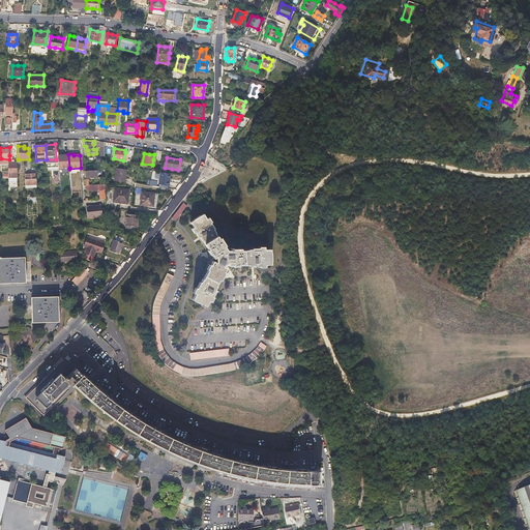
[(19,174),(19,168),(18,162),(9,162),(9,172),(9,174),(19,174)]
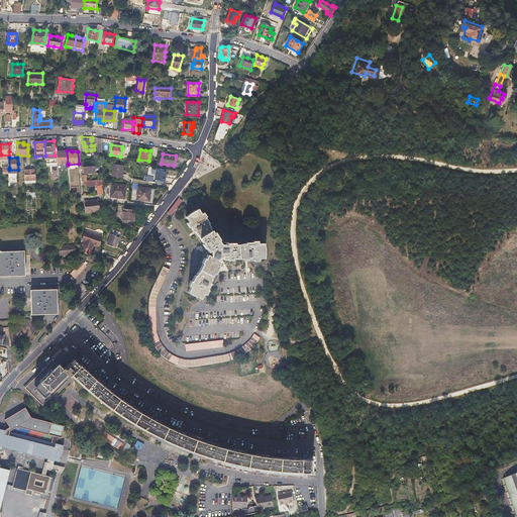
[(95,174),(95,172),(95,170),(96,169),(96,171),(100,171),(100,173),(103,173),(103,166),(84,167),(85,174),(95,174)]
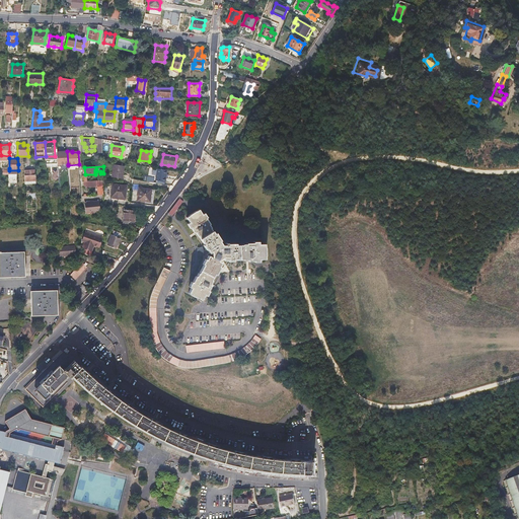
[(124,167),(119,166),(114,166),(112,179),(123,180),(124,167)]
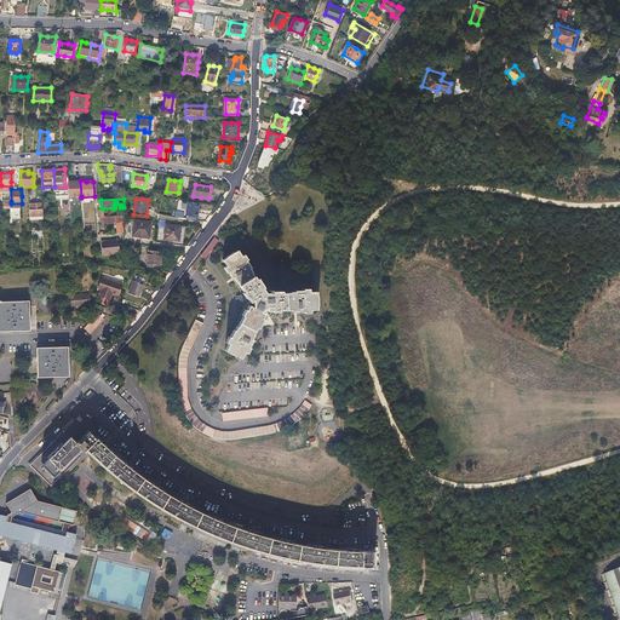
[(189,201),(188,208),(187,216),(197,217),(201,204),(189,201)]
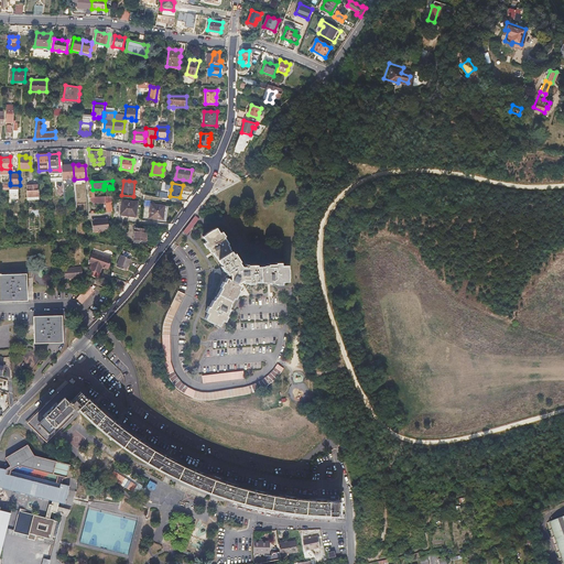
[(39,184),(34,184),(30,185),(30,190),(29,190),(29,196),(41,196),(41,190),(40,190),(39,184)]
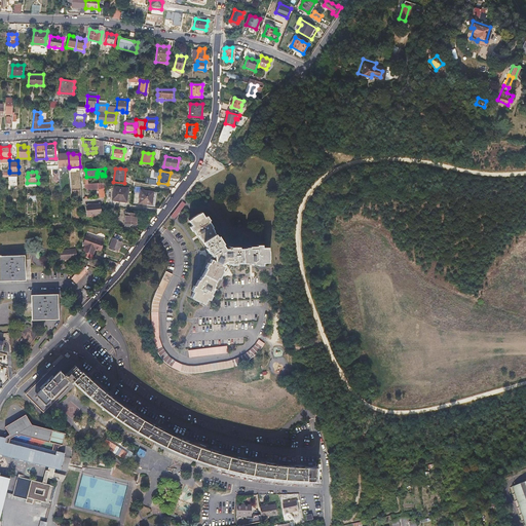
[(85,184),(84,184),(84,189),(99,189),(99,198),(104,198),(103,189),(105,189),(105,184),(88,184),(85,184)]
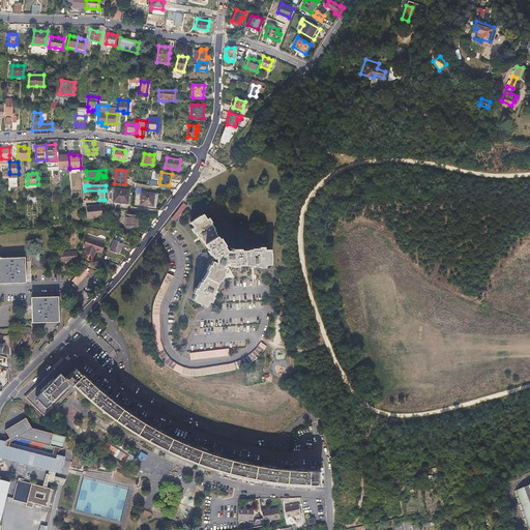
[(142,195),(142,200),(141,204),(153,206),(155,194),(143,193),(143,189),(137,188),(136,195),(142,195)]
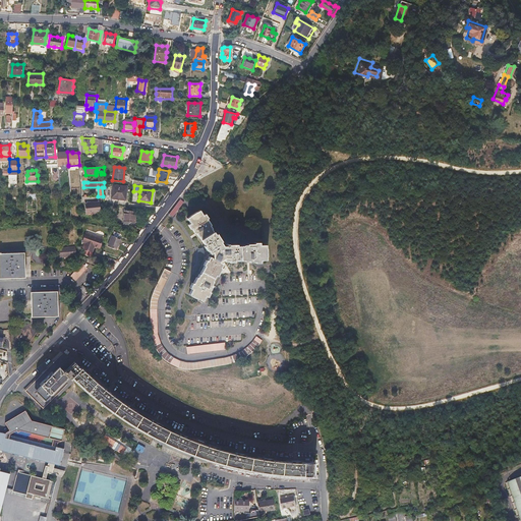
[(125,199),(126,193),(127,188),(113,186),(112,197),(125,199)]
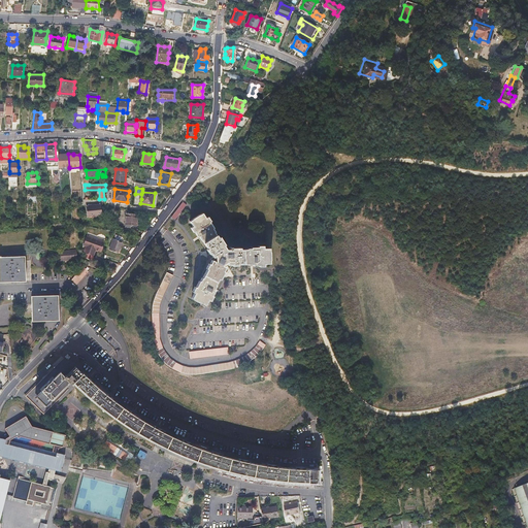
[(102,204),(88,205),(88,217),(102,216),(102,204)]
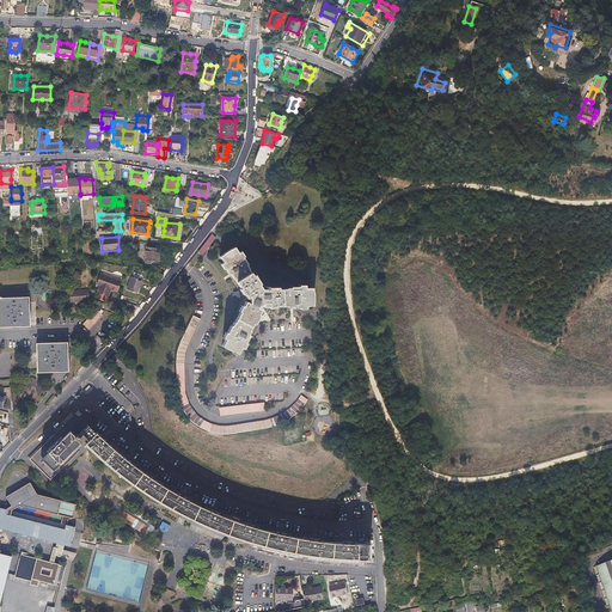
[(222,340),(224,340),(226,341),(222,347),(226,349),(234,354),(236,353),(238,354),(242,347),(245,348),(248,342),(246,342),(249,337),(248,337),(250,332),(249,331),(252,325),(255,325),(259,316),(257,314),(259,310),(261,308),(263,306),(268,306),(268,307),(275,306),(275,304),(285,304),(289,304),(291,304),(291,305),(300,305),(300,307),(305,307),(305,305),(312,305),(312,301),(313,301),(312,292),(311,287),(304,287),(304,283),(298,283),(298,285),(291,285),(291,287),(285,287),(283,288),(276,288),(276,285),(267,285),(267,288),(263,288),(262,289),(258,288),(259,287),(258,285),(254,275),(251,276),(248,269),(245,264),(245,263),(243,257),(239,251),(238,252),(234,246),(231,248),(222,252),(224,254),(220,255),(224,262),(222,263),(225,268),(226,268),(231,275),(232,274),(234,277),(240,288),(239,289),(243,294),(244,293),(246,298),(242,308),(242,307),(239,312),(240,313),(234,324),(232,324),(231,328),(230,328),(226,334),(225,334),(222,340)]
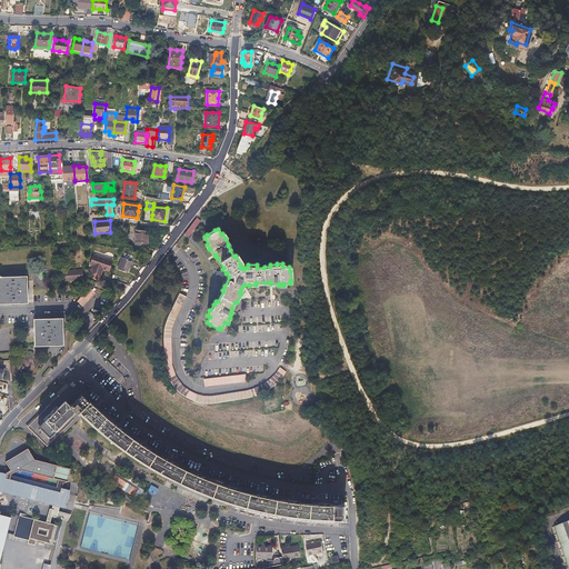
[(135,243),(138,243),(140,245),(141,242),(147,243),(149,232),(137,230),(135,243)]
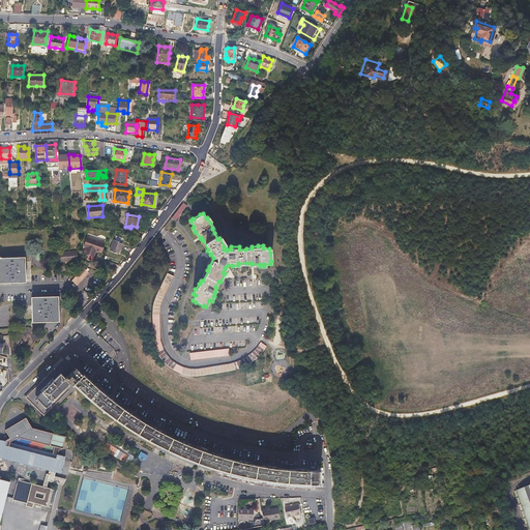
[(95,256),(96,254),(97,252),(102,253),(106,244),(89,237),(86,246),(89,248),(87,253),(95,256)]
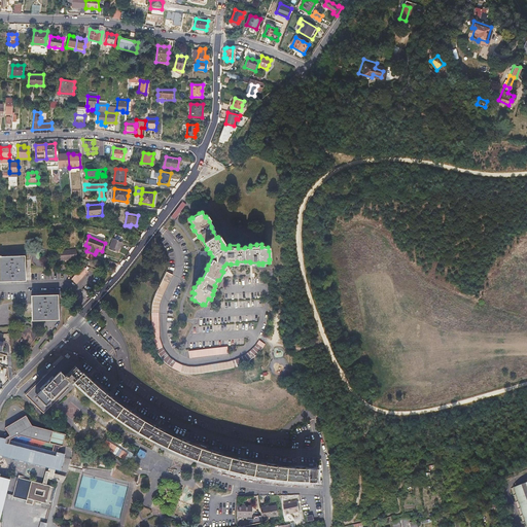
[(120,253),(123,248),(125,242),(115,240),(111,250),(120,253)]
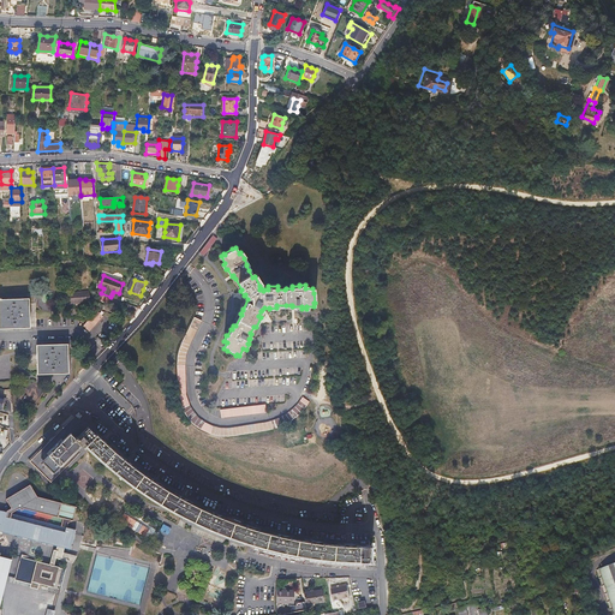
[(70,304),(81,303),(93,302),(91,291),(69,293),(70,304)]
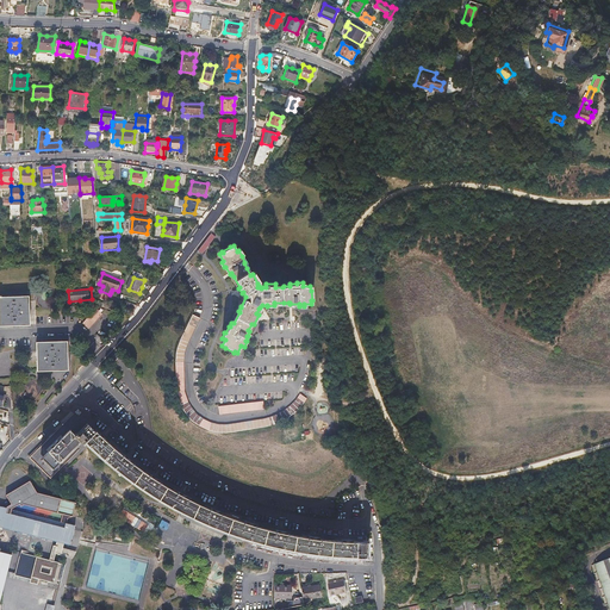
[(0,325),(14,325),(30,325),(29,297),(0,298),(0,325)]
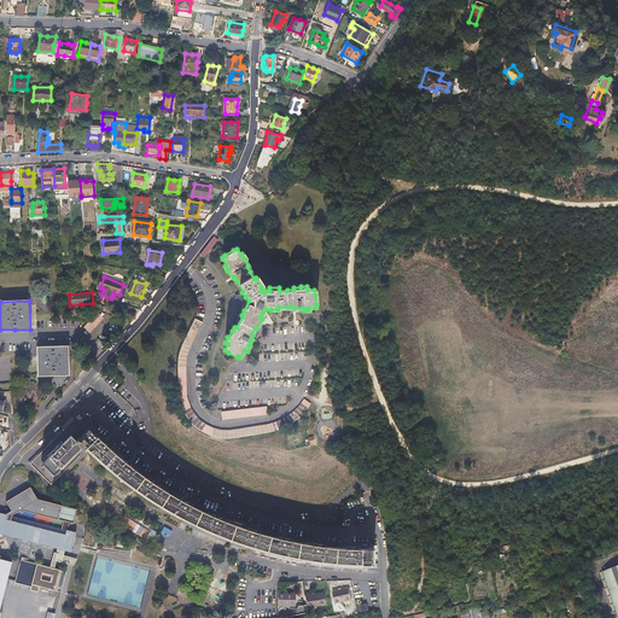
[(106,318),(100,312),(86,327),(92,332),(106,318)]
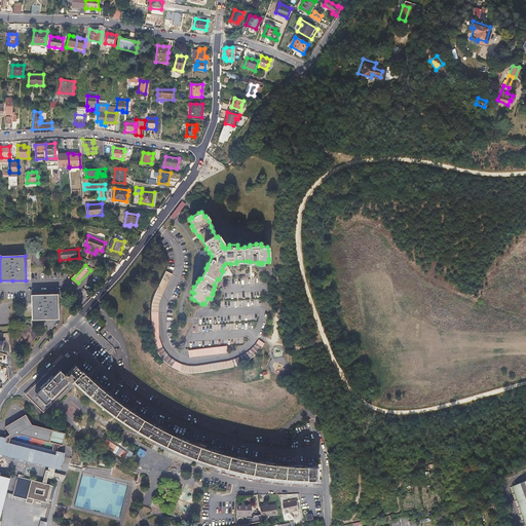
[(154,341),(157,350),(159,354),(161,358),(166,364),(174,368),(181,371),(190,374),(198,373),(219,370),(232,367),(240,365),(245,363),(251,359),(257,353),(262,347),(266,341),(261,338),(259,341),(257,344),(252,348),(247,353),(240,357),(237,359),(230,361),(217,363),(197,367),(190,367),(184,365),(178,363),(172,359),(167,353),(165,350),(163,347),(160,339),(158,313),(159,307),(159,303),(161,297),(172,275),(165,272),(155,295),(152,305),(151,313),(154,341)]
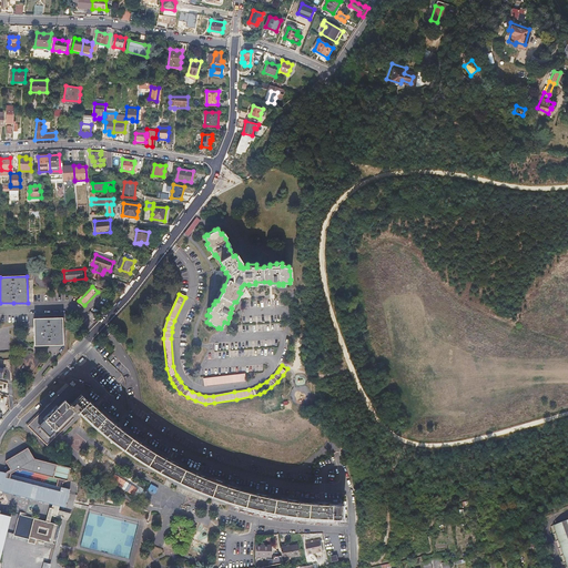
[(63,344),(63,331),(62,317),(33,318),(34,345),(63,344)]
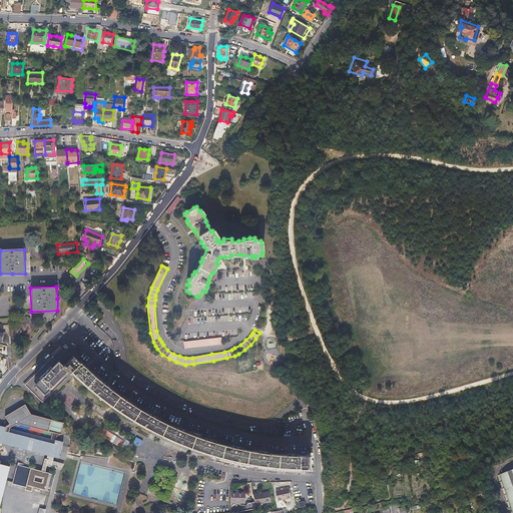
[(223,337),(185,343),(186,349),(224,344),(223,337)]
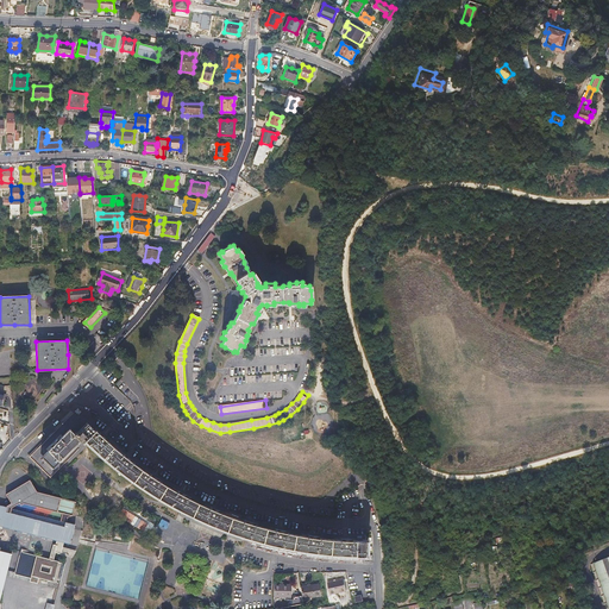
[(80,439),(73,433),(62,422),(30,457),(50,476),(56,470),(52,468),(80,439)]
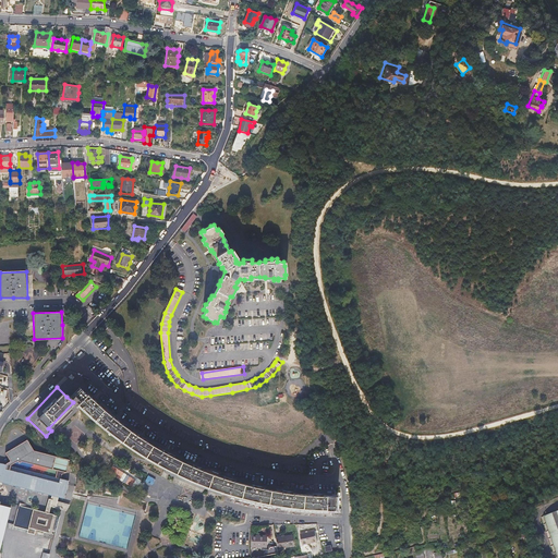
[(69,395),(67,397),(73,402),(74,401),(80,405),(85,411),(91,415),(104,427),(110,432),(123,441),(128,445),(141,453),(148,458),(156,462),(164,466),(170,470),(176,472),(199,483),(210,486),(230,493),(244,497),(261,501),(266,502),(274,504),(291,506),(305,507),(325,508),(332,508),(334,496),(326,496),(326,494),(307,493),(307,495),(295,494),(295,492),(278,489),(277,492),(266,489),(266,487),(250,483),(249,485),(234,482),(234,480),(218,474),(204,469),(187,461),(186,463),(176,459),(177,457),(167,451),(161,448),(160,450),(149,445),(150,443),(136,433),(134,435),(122,426),(124,424),(110,412),(100,405),(87,392),(85,393),(80,388),(71,397),(69,395)]
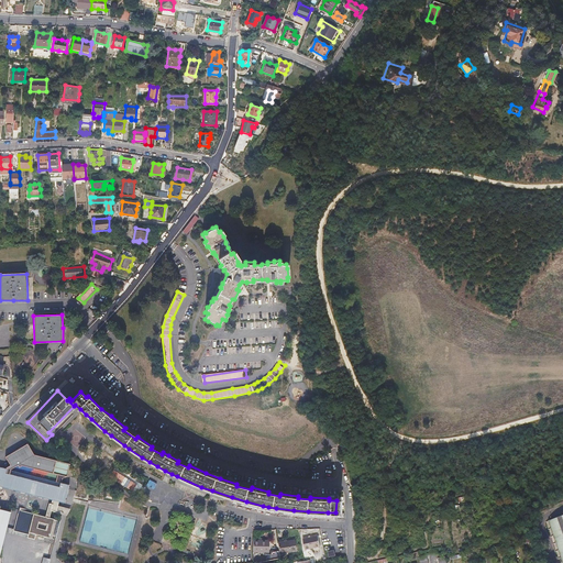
[(70,462),(34,453),(28,442),(6,455),(10,464),(7,466),(7,467),(10,468),(11,467),(18,463),(19,465),(22,464),(58,473),(56,481),(62,482),(63,477),(67,475),(70,462)]
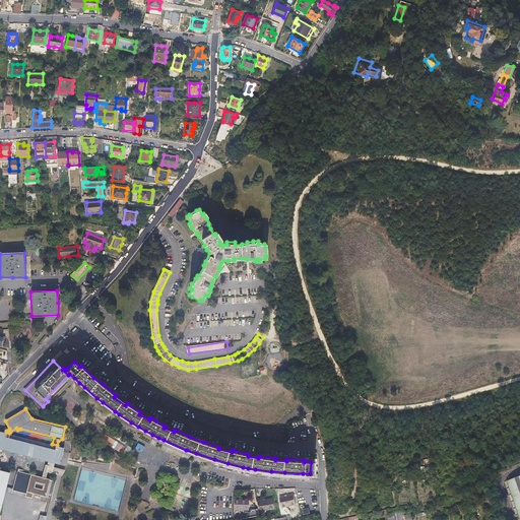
[(54,462),(60,463),(64,447),(0,430),(0,448),(49,460),(54,462)]
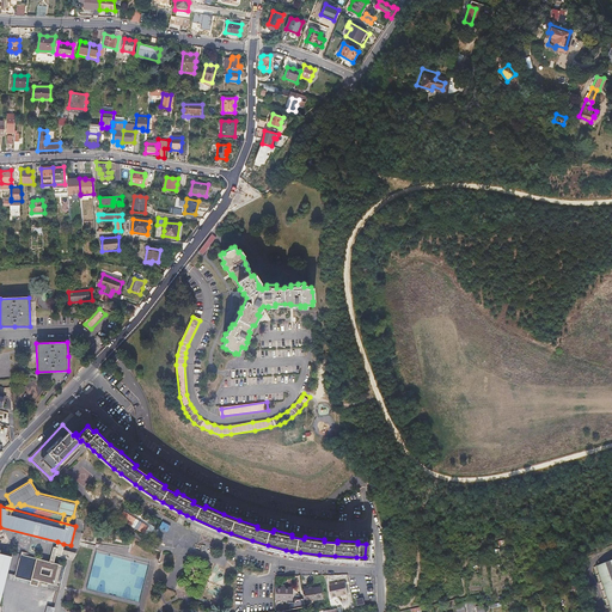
[(20,555),(14,577),(30,581),(30,585),(37,586),(38,580),(57,585),(61,571),(63,573),(65,565),(53,562),(55,555),(61,556),(63,544),(57,542),(55,548),(54,546),(51,550),(49,562),(20,555)]
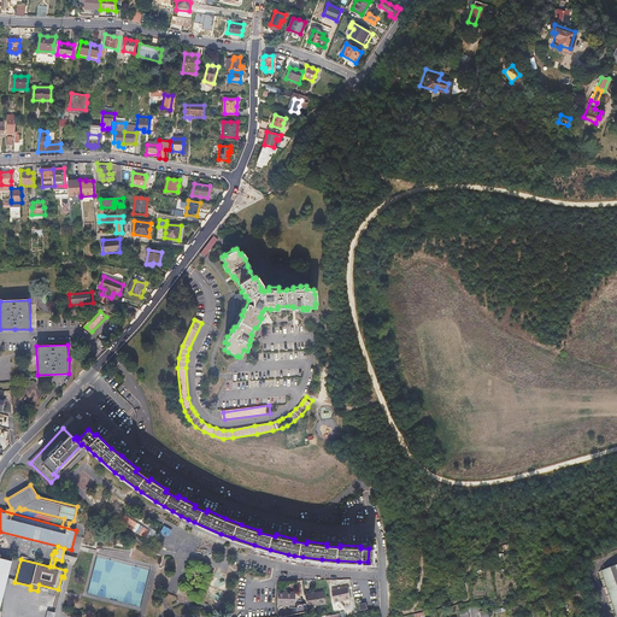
[(1,599),(6,583),(7,577),(11,560),(0,557),(0,616),(3,616),(4,613),(4,600),(1,599)]
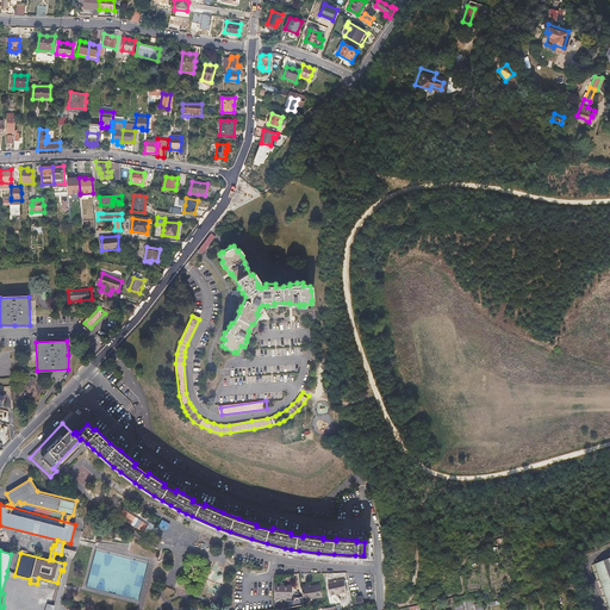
[(609,556),(602,560),(603,564),(598,565),(609,601),(609,556)]
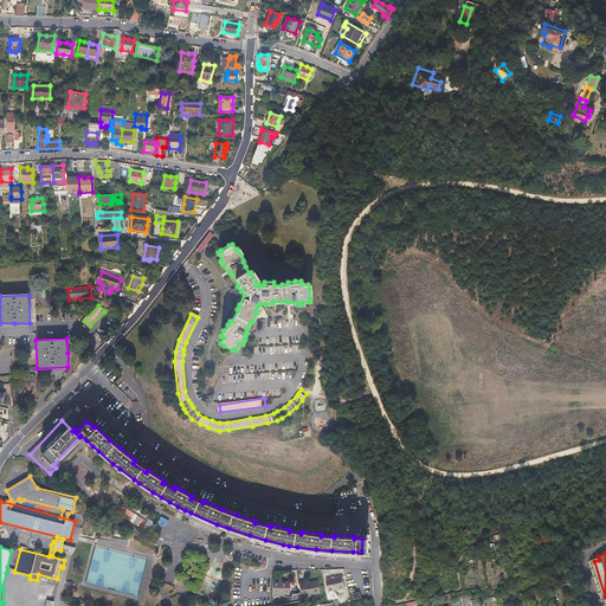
[(14,569),(7,567),(6,573),(30,579),(30,575),(14,572),(14,569)]
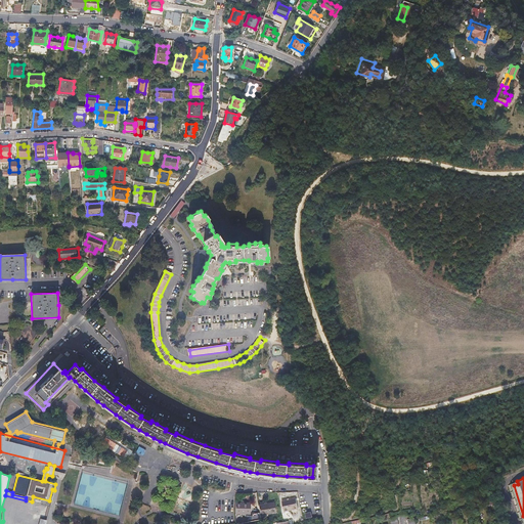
[(299,510),(298,505),(297,500),(284,503),(285,512),(299,510)]
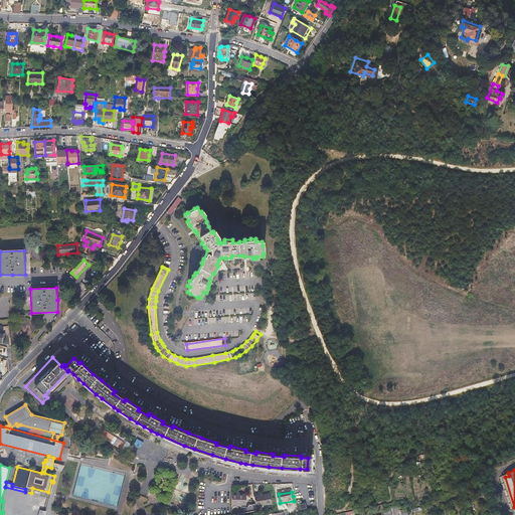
[(232,504),(239,504),(246,505),(247,494),(232,493),(232,504)]
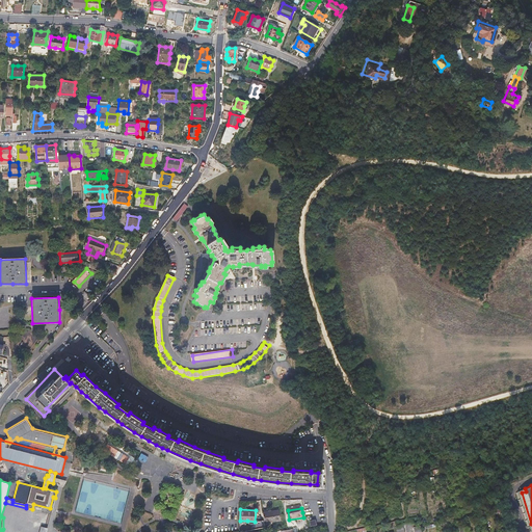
[(265,524),(272,522),(281,521),(278,511),(271,512),(263,513),(265,524)]
